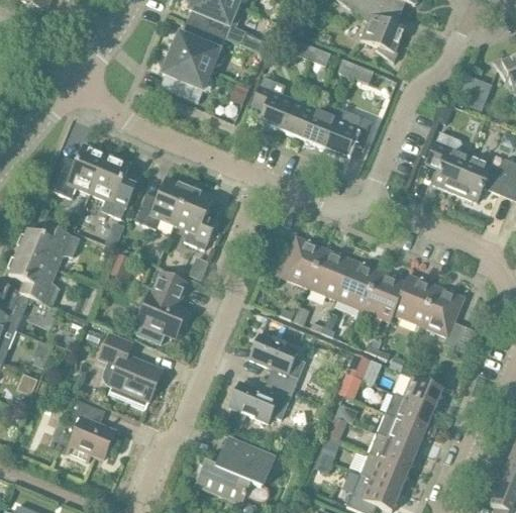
[(21,0),(43,9),(46,0),(21,0)]
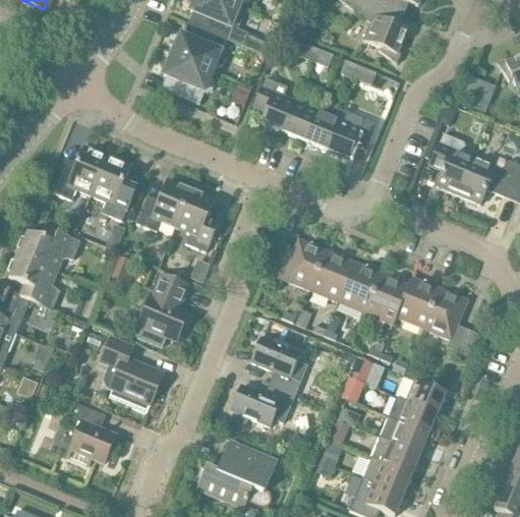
[(237,13),(240,6),(224,0),(193,0),(194,2),(191,10),(199,13),(194,25),(227,39),(244,46),(249,33),(238,29),(239,25),(242,18),(240,14),(237,13)]
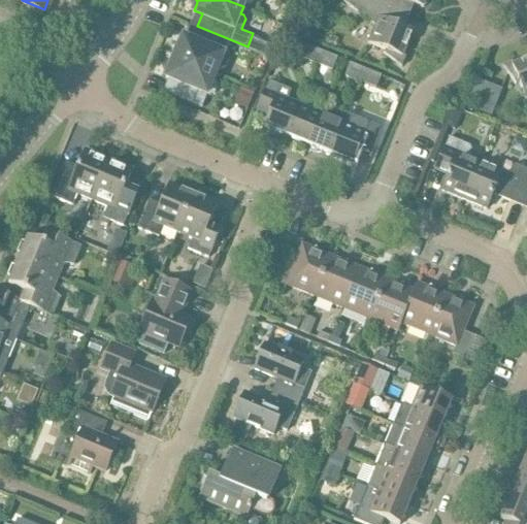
[(386,50),(385,51),(402,65),(407,55),(403,53),(412,33),(404,30),(404,26),(410,12),(381,0),(346,0),(375,23),(369,40),(386,47),(386,50)]
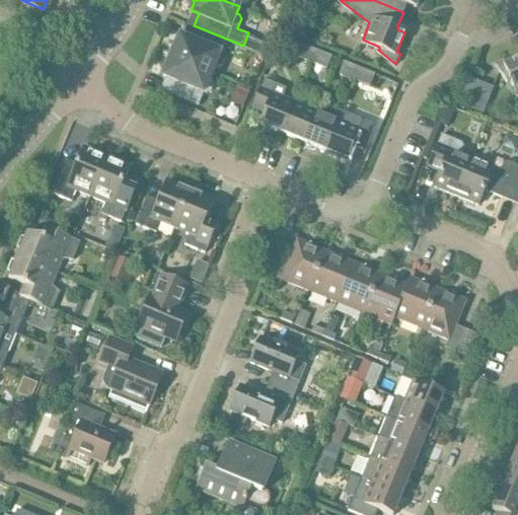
[(374,0),(403,12),(408,0),(418,0),(374,0)]
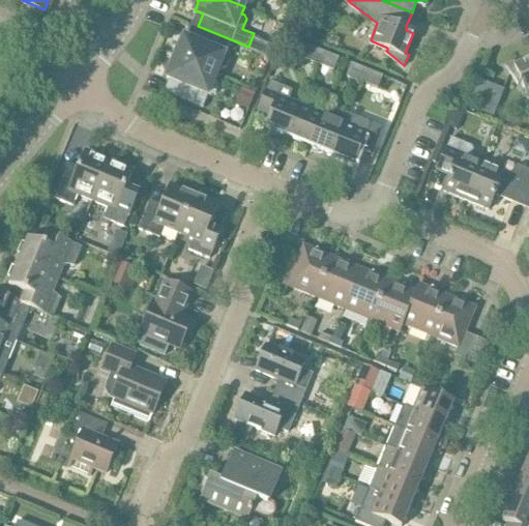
[(177,44),(173,54),(217,72),(219,65),(223,66),(227,65),(230,57),(228,53),(226,52),(231,39),(198,26),(194,38),(184,34),(181,42),(177,44)]
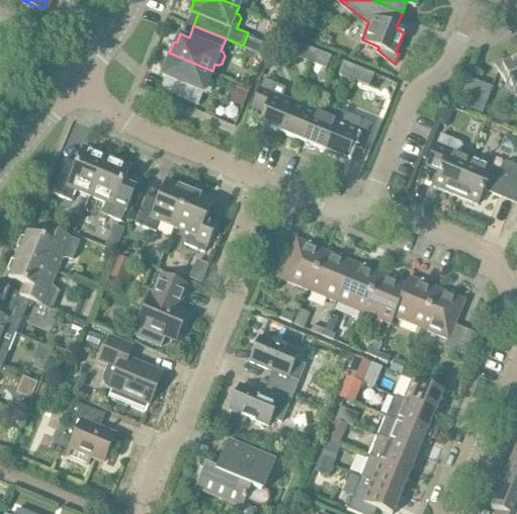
[(284,49),(296,54),(312,60),(317,49),(302,43),(288,37),(284,49)]
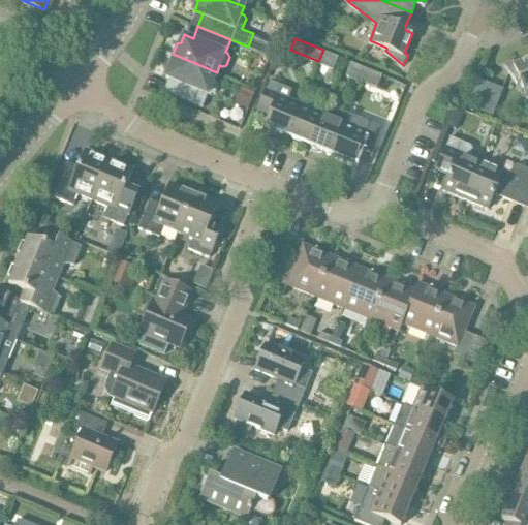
[(339,56),(323,50),(318,61),(334,67),(339,56)]
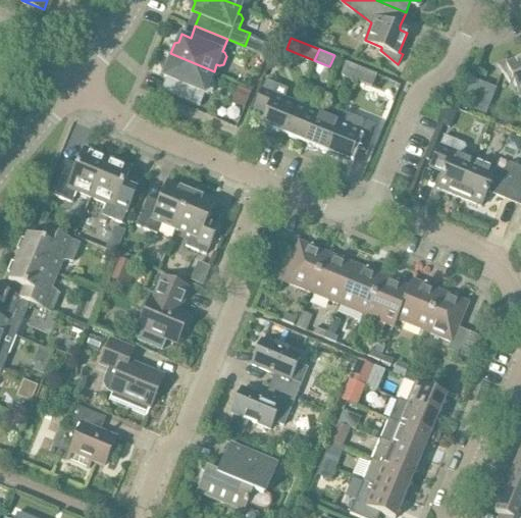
[(214,71),(170,53),(166,62),(168,66),(165,74),(173,79),(168,91),(200,104),(206,91),(208,92),(213,90),(216,83),(214,79),(211,78),(214,71)]
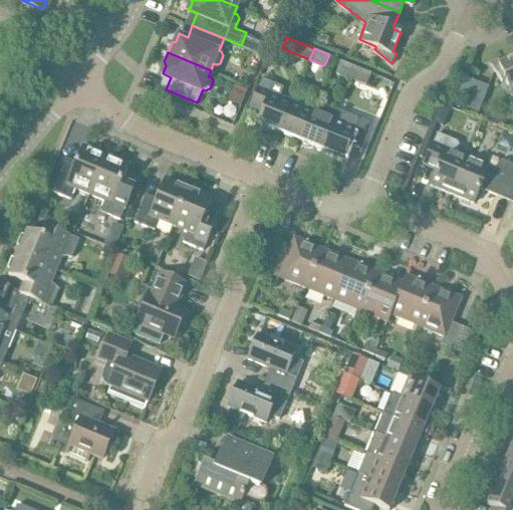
[(489,61),(503,79),(506,77),(512,92),(512,54),(501,60),(499,57),(489,61)]
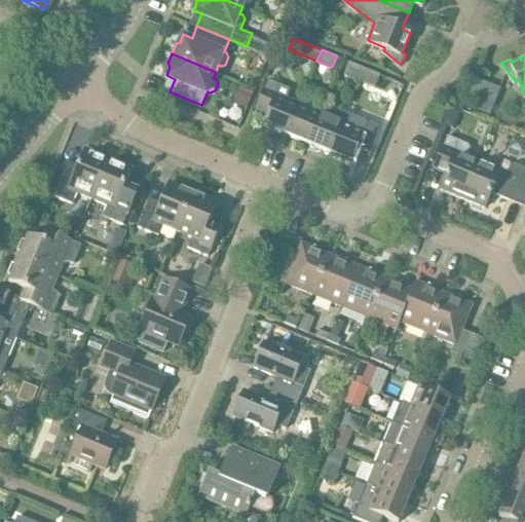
[(345,72),(361,78),(365,67),(349,61),(345,72)]
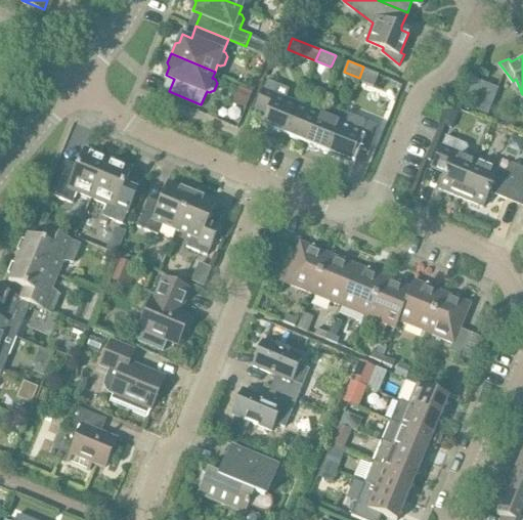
[(363,67),(359,78),(374,85),(379,73),(363,67)]
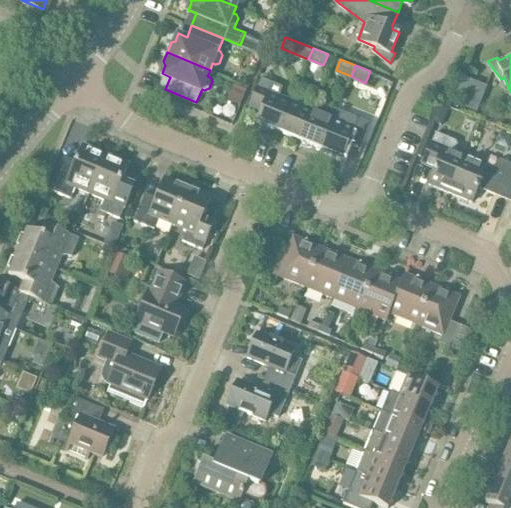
[(463,74),(456,92),(466,96),(462,105),(478,111),(488,84),(476,79),(463,74)]
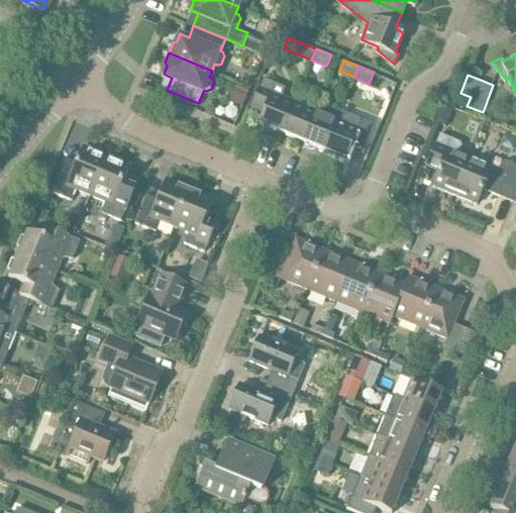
[(261,121),(282,130),(295,100),(283,95),(286,86),(265,78),(252,105),(265,110),(261,121)]
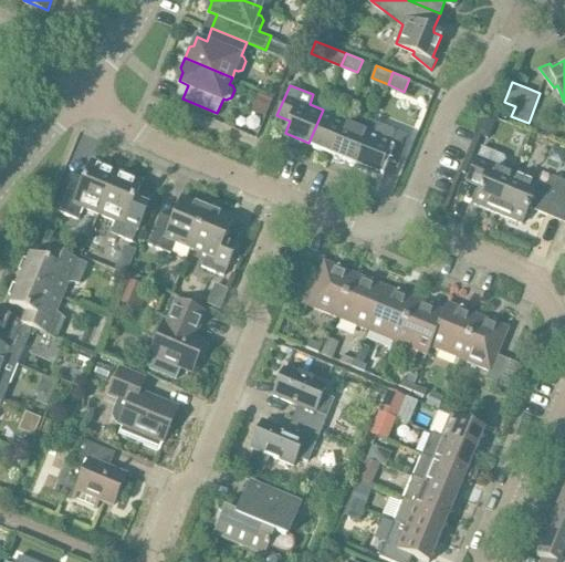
[(267,115),(267,114),(273,97),(259,92),(252,108),(267,115)]
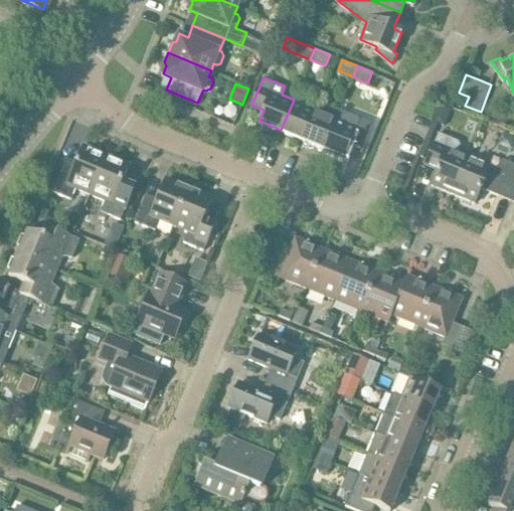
[(315,109),(294,100),(281,130),(303,139),(315,109)]
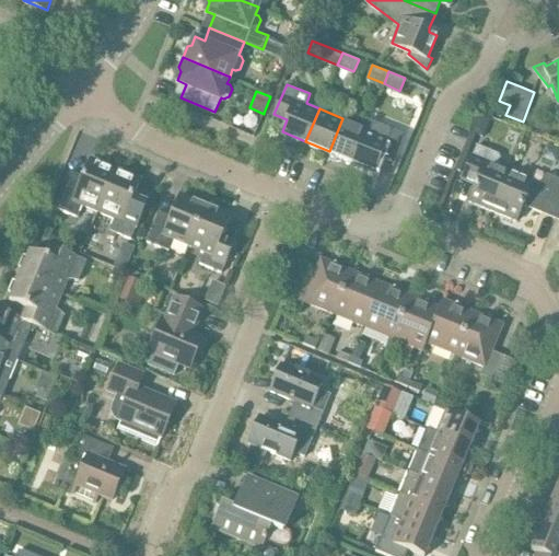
[(480,111),(472,130),(484,136),(491,116),(480,111)]
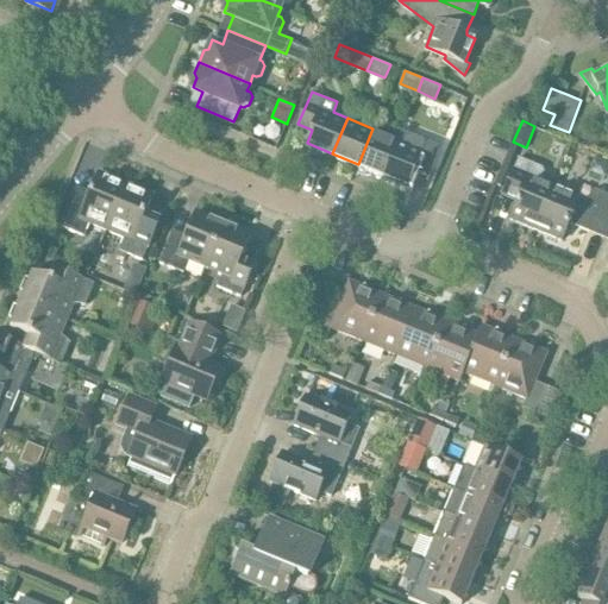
[(358,164),(383,175),(397,138),(373,129),(358,164)]
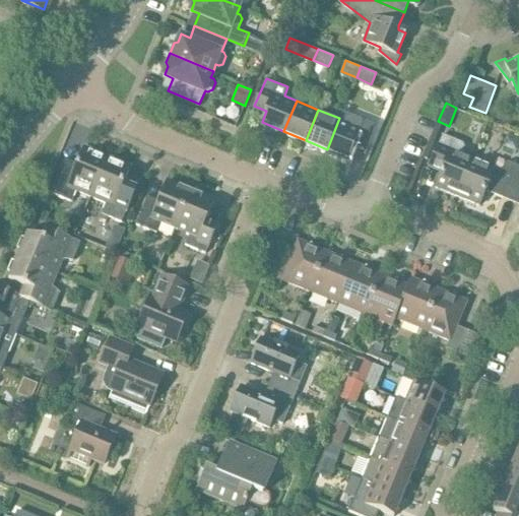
[(343,110),(340,119),(339,118),(327,149),(348,157),(354,145),(367,150),(378,124),(359,116),(343,110)]
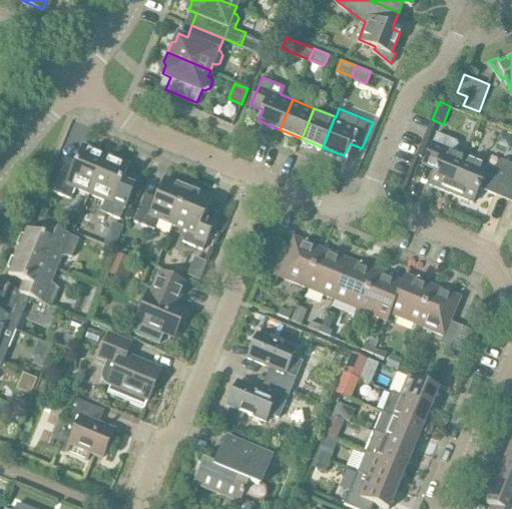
[(430,182),(452,191),(467,154),(456,150),(459,143),(457,139),(456,138),(437,131),(427,156),(439,161),(430,182)]
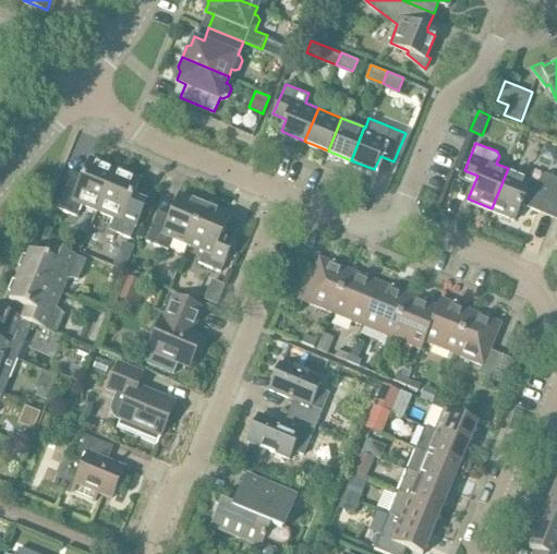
[(98,209),(116,166),(92,156),(81,181),(68,176),(56,205),(77,215),(83,203),(98,209)]
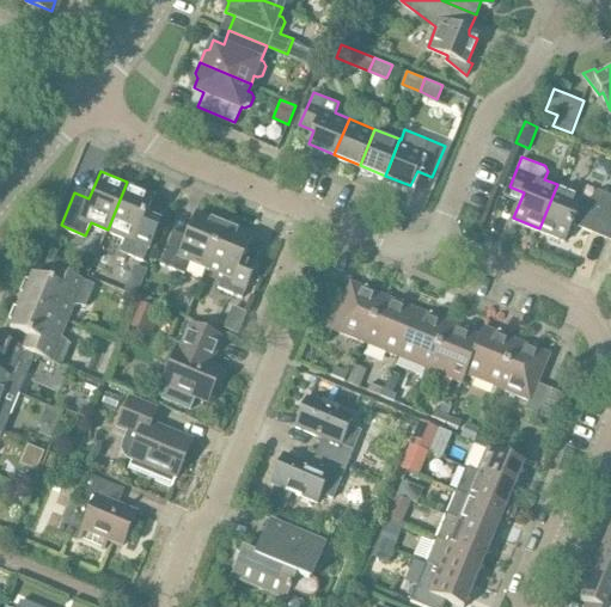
[(154,194),(127,182),(108,230),(124,237),(120,250),(144,259),(158,227),(144,221),(154,194)]
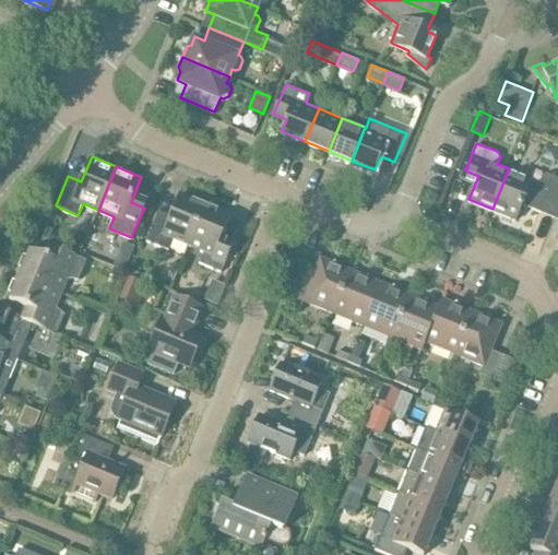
[(541,181),(509,168),(493,209),(515,219),(526,192),(544,200),(543,203),(557,209),(557,176),(555,175),(548,173),(544,174),(541,181)]
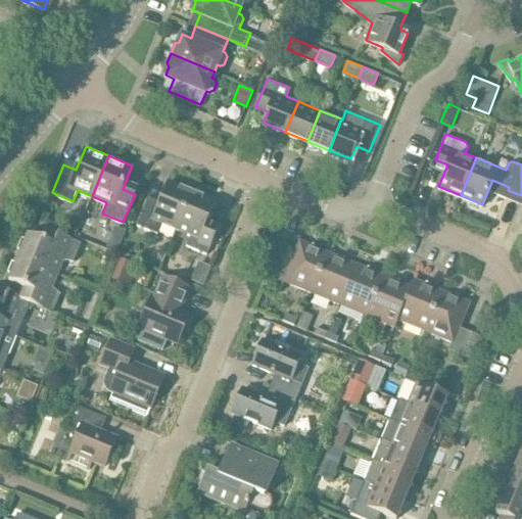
[(177,229),(192,190),(169,181),(158,205),(147,201),(137,224),(157,232),(161,222),(177,229)]
